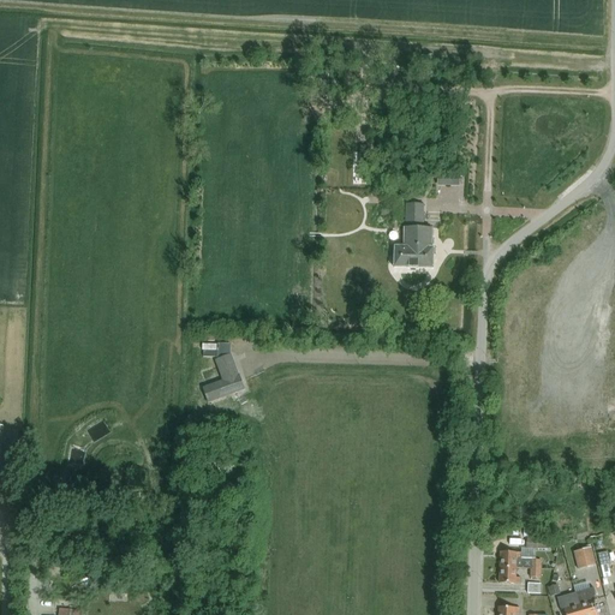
[(433,269),(434,248),(431,248),(433,230),(423,230),(424,204),(406,204),(405,228),(404,228),(402,248),(394,248),(394,267),(433,269)]
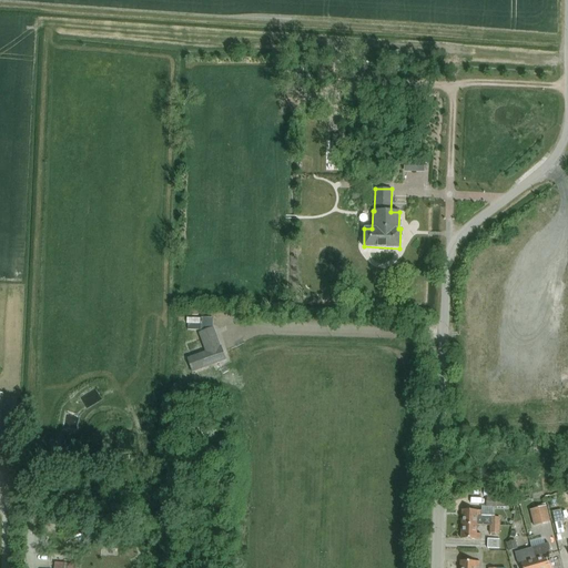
[(189,330),(200,331),(201,323),(202,323),(202,320),(188,318),(188,324),(189,324),(189,330)]
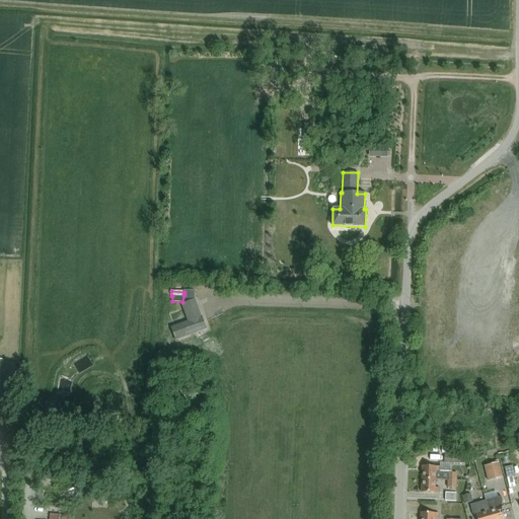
[(170,327),(175,341),(206,329),(195,299),(181,304),(188,321),(170,327)]
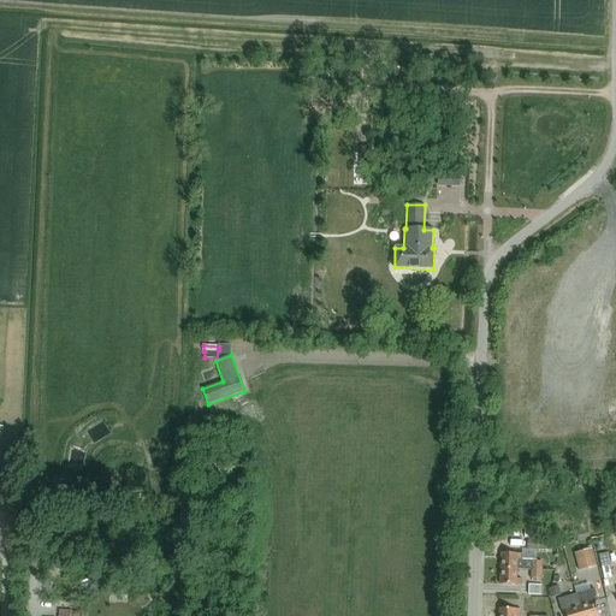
[(528,540),(527,550),(549,551),(550,540),(528,540)]
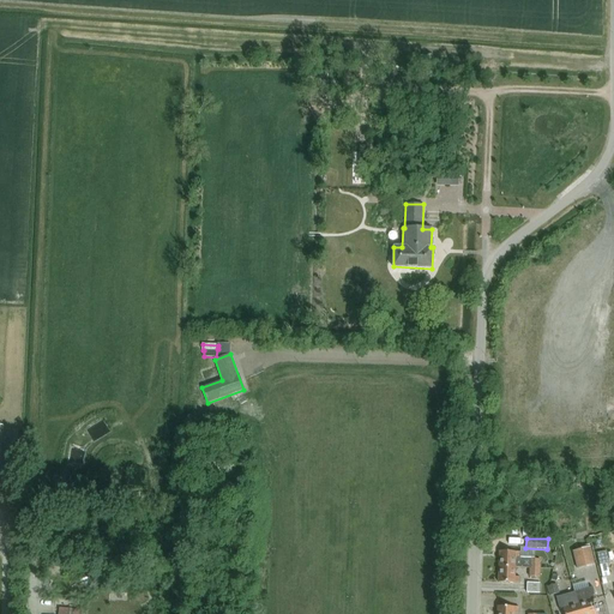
[(594,565),(590,548),(572,552),(576,569),(594,565)]
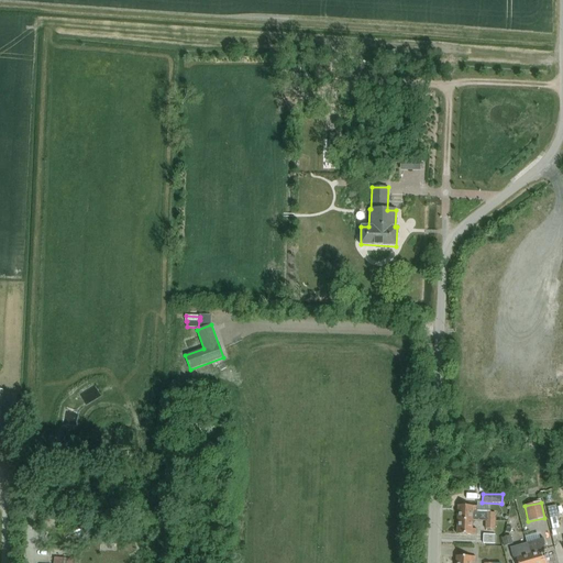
[(457,520),(497,521),(497,514),(487,514),(488,511),(477,511),(477,507),(457,506),(457,520)]
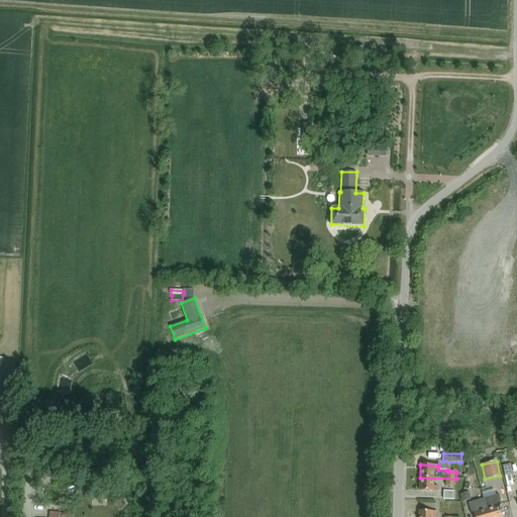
[(506,477),(514,475),(512,464),(504,467),(506,477)]
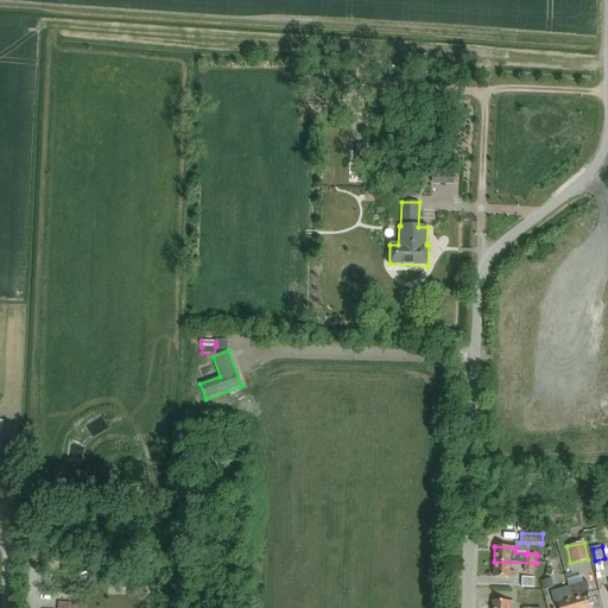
[(536,571),(537,563),(494,562),(494,577),(514,578),(515,571),(511,571),(511,563),(525,563),(525,571),(536,571)]
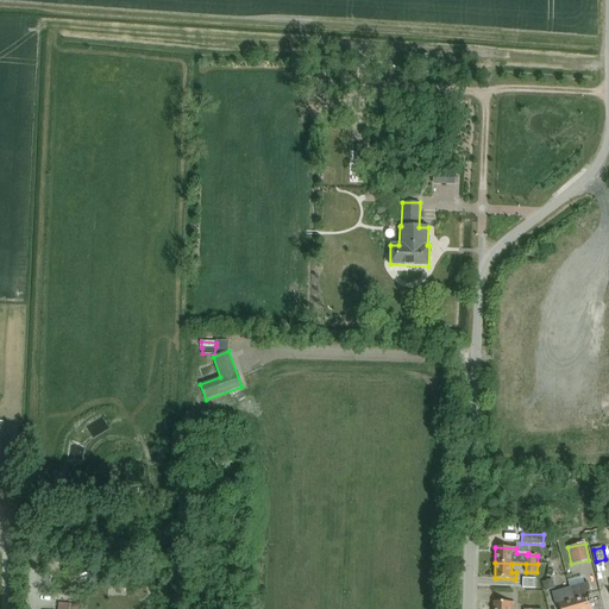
[(553,579),(542,583),(545,591),(556,588),(553,579)]
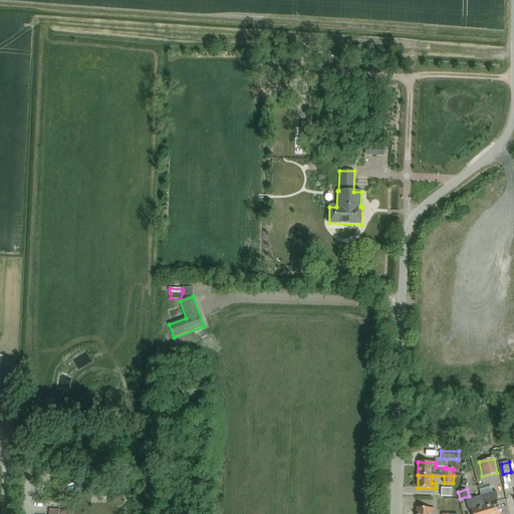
[(496,492),(481,496),(486,513),(499,513),(496,503),(499,502),(496,492)]
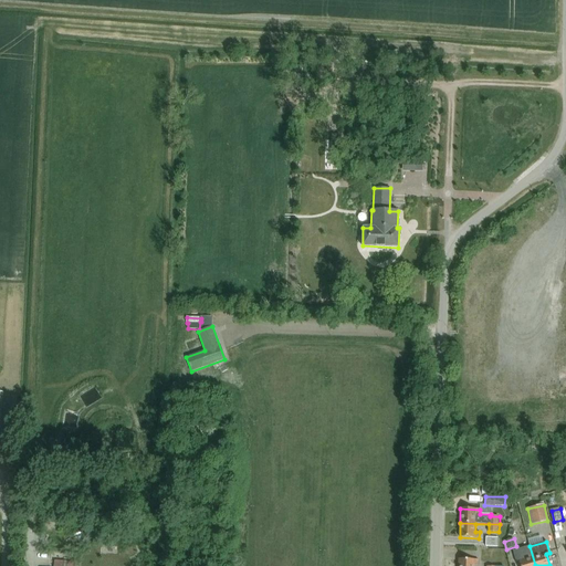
[(530,546),(513,551),(516,562),(519,562),(520,565),(535,565),(530,546)]
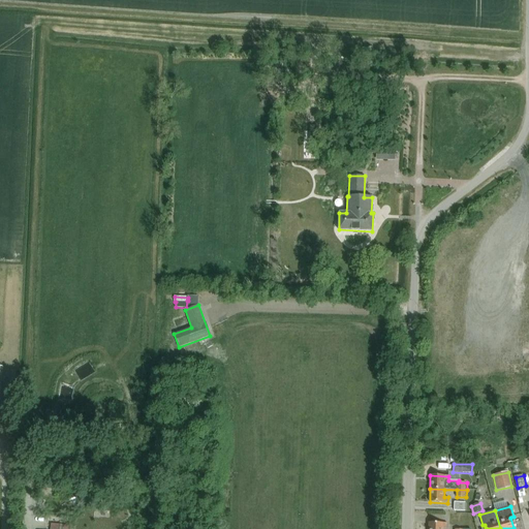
All buildings are outlined.
